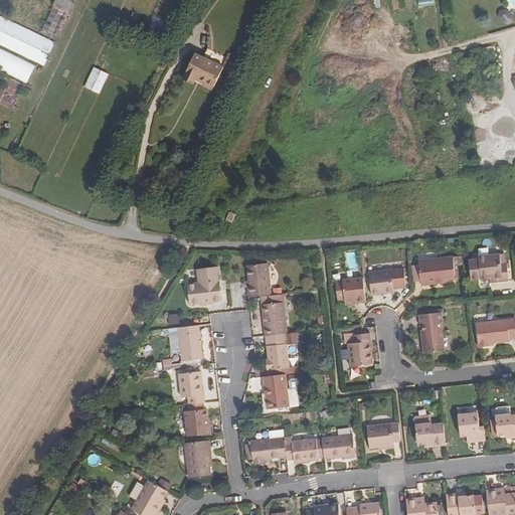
[(57,37),(73,0),(56,0),(43,30),(57,37)]
